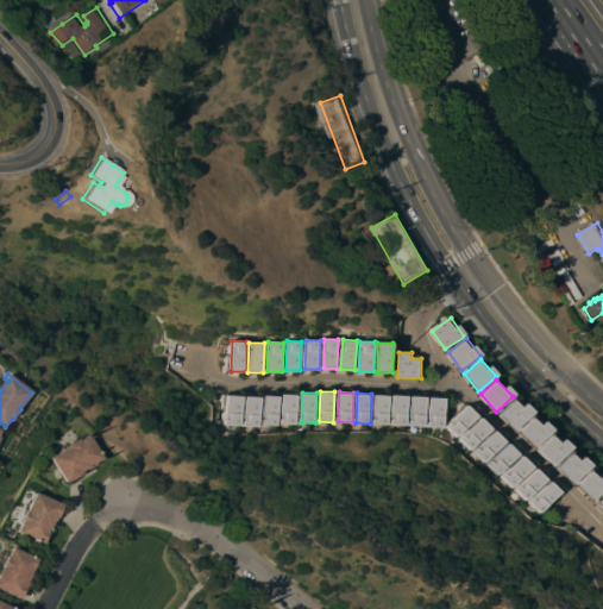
[(280,395),(265,394),(264,425),(278,425),(280,395)]
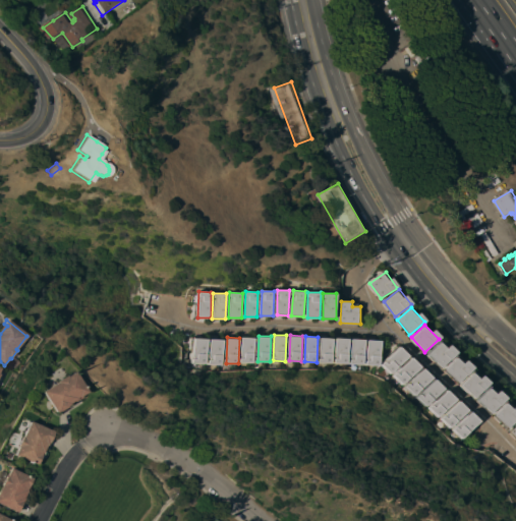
[(241,362),(254,362),(255,338),(242,337),(241,362)]
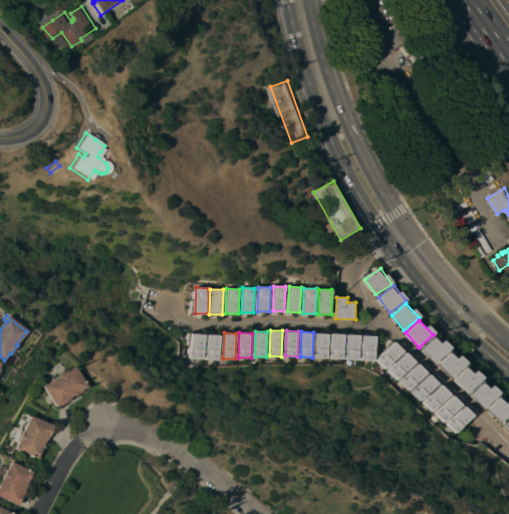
[(329,333),(316,332),(315,357),(328,358),(329,333)]
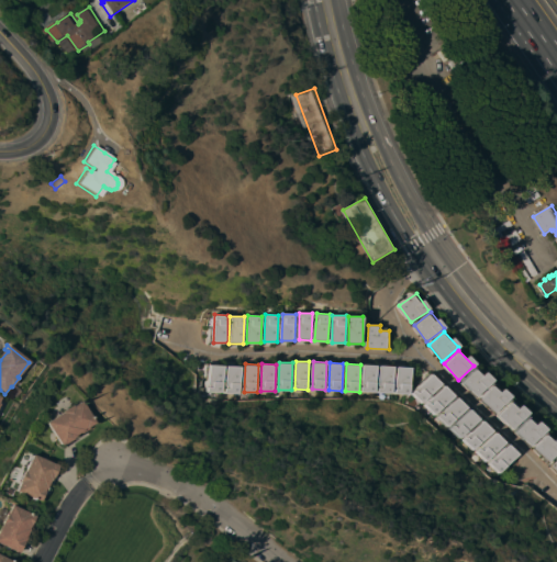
[(210,392),(223,393),(224,366),(211,364),(210,392)]
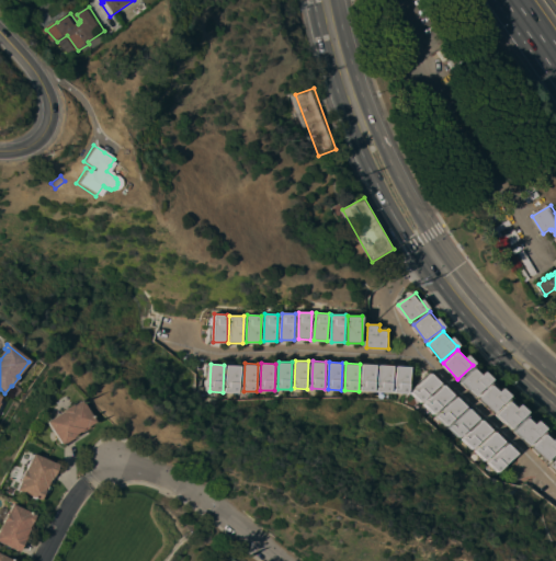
[(376,365),(363,364),(362,391),(375,391),(376,365)]
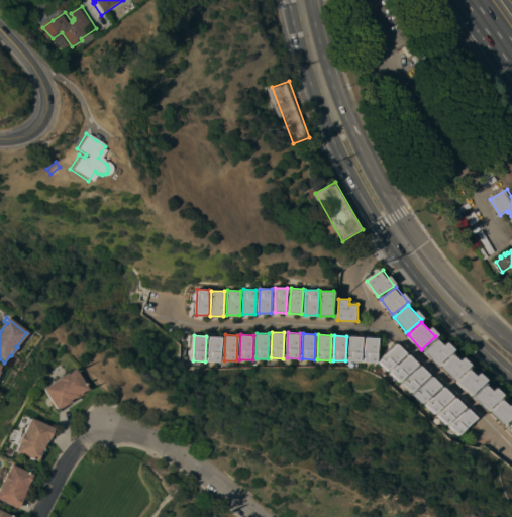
[(222,336),(209,336),(208,362),(221,362),(222,336)]
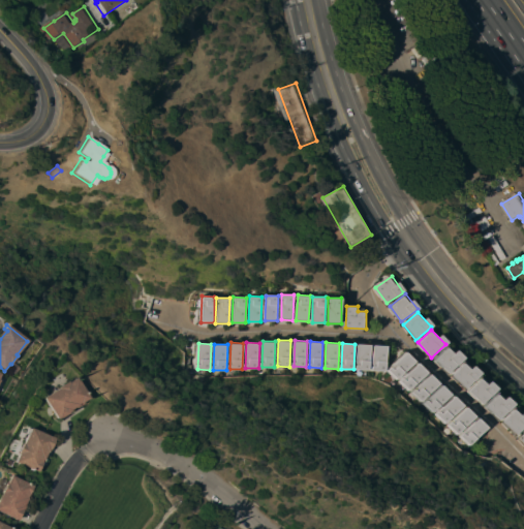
[(370,344),(358,344),(357,370),(369,370),(370,344)]
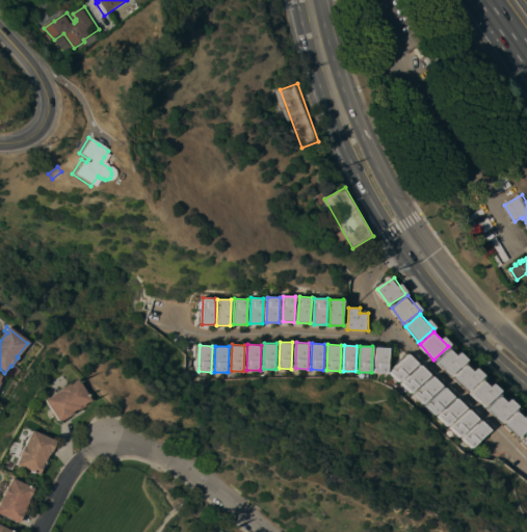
[(375,347),(374,373),(388,373),(389,347),(375,347)]
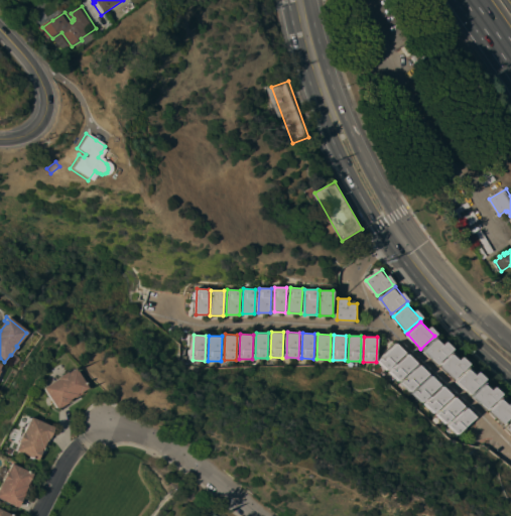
[(450,351),(436,337),(423,350),(436,364),(450,351)]
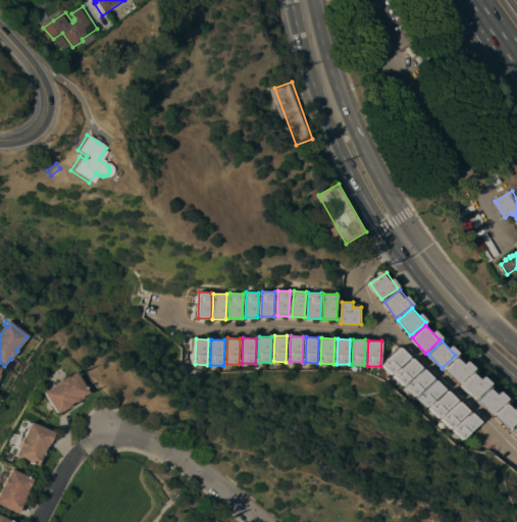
[(409,357),(400,347),(381,365),(391,374),(409,357)]
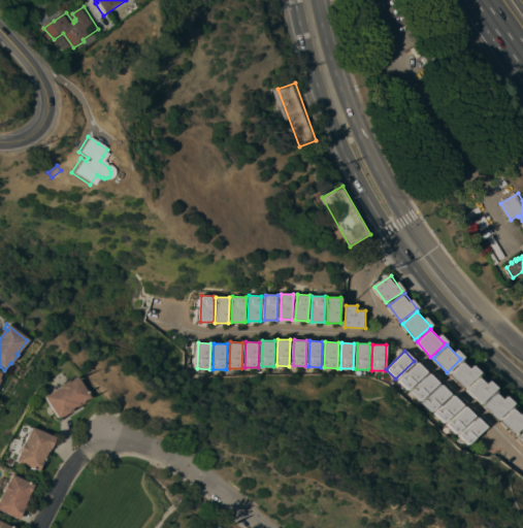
[(21,367),(15,373),(8,368),(13,361),(21,367)]
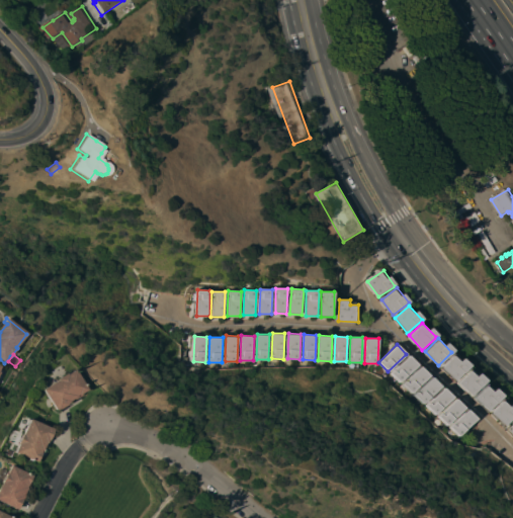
[(467,367),(453,354),(440,367),(454,380),(467,367)]
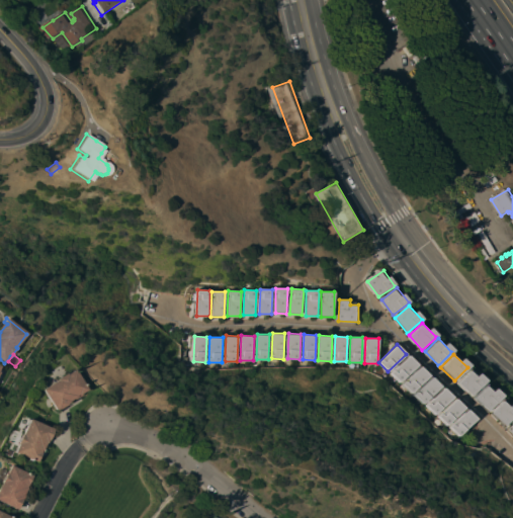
[(417,365),(408,355),(390,372),(399,382),(417,365)]
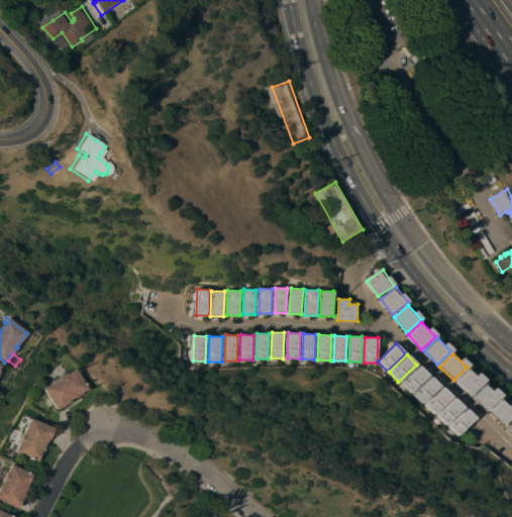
[(410,393),(427,374),(417,366),(401,384),(410,393)]
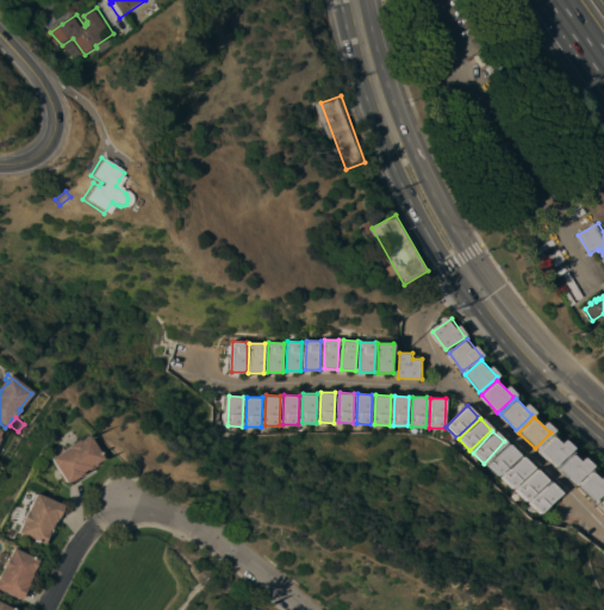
[(536,450),(553,466),(570,449),(554,433),(536,450)]
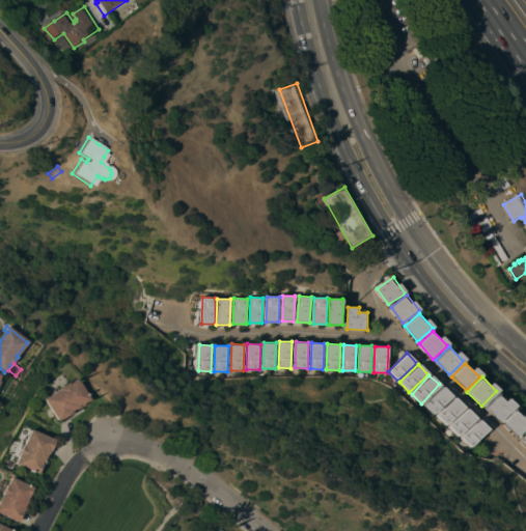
[(93,398),(86,403),(87,404),(80,410),(79,408),(74,412),(73,414),(62,421),(48,399),(63,389),(62,388),(72,383),(72,384),(80,379),(93,398)]
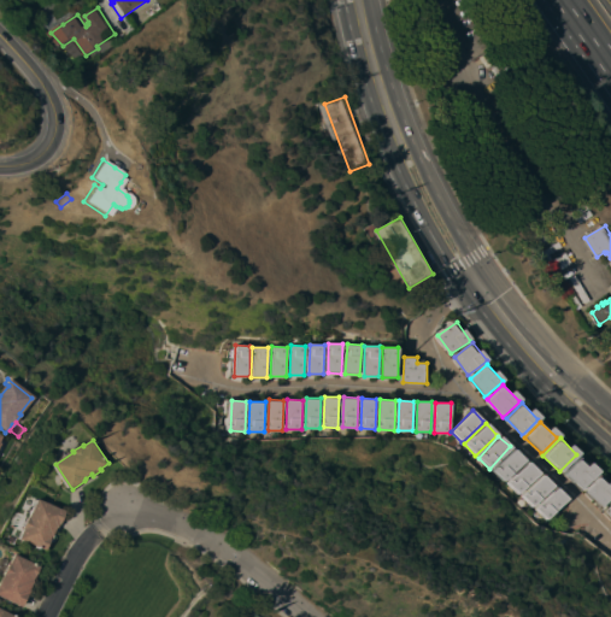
[(523,459),(511,448),(492,471),(504,481),(523,459)]
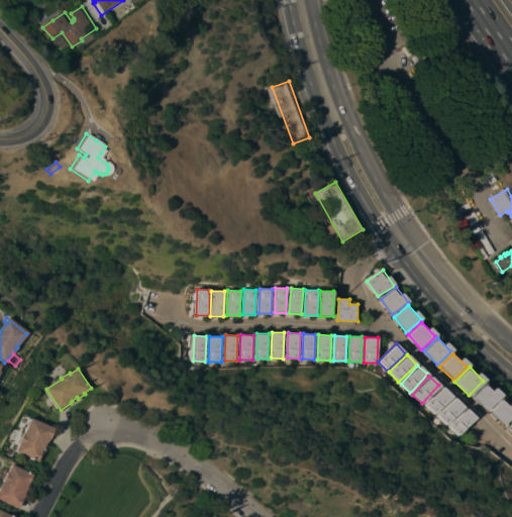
[(499,395),(486,382),(471,397),(485,410),(499,395)]
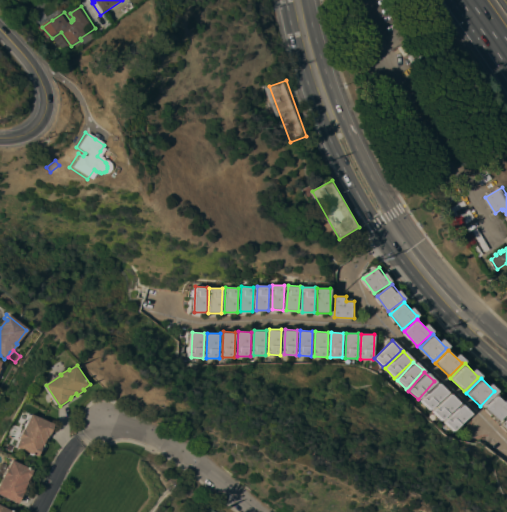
[(427,410),(446,393),(437,383),(418,400),(427,410)]
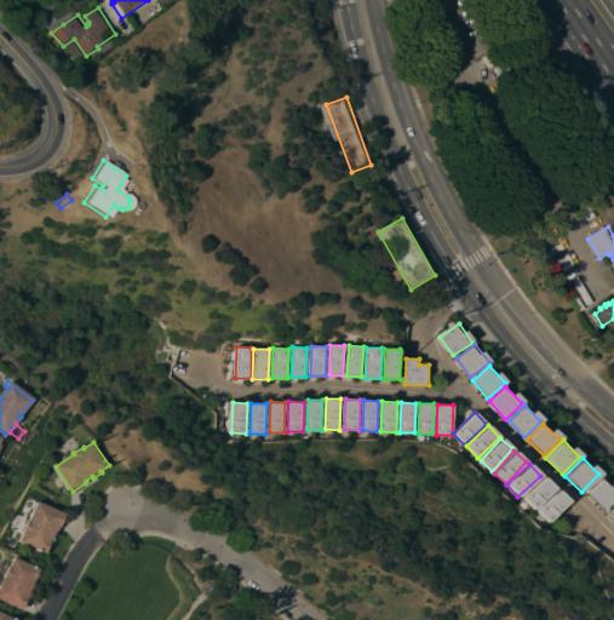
[(554,487),(543,477),(521,499),(532,509),(554,487)]
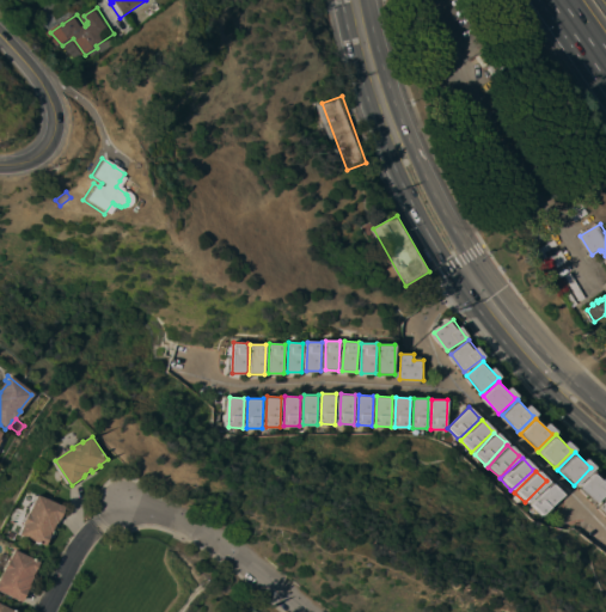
[(592,503),(605,491),(605,484),(592,471),(576,488),(592,503)]
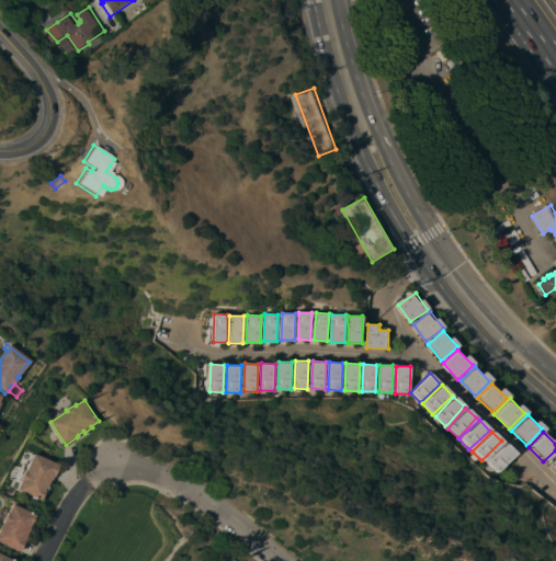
[(494,472),(513,454),(503,444),(484,461),(494,472)]
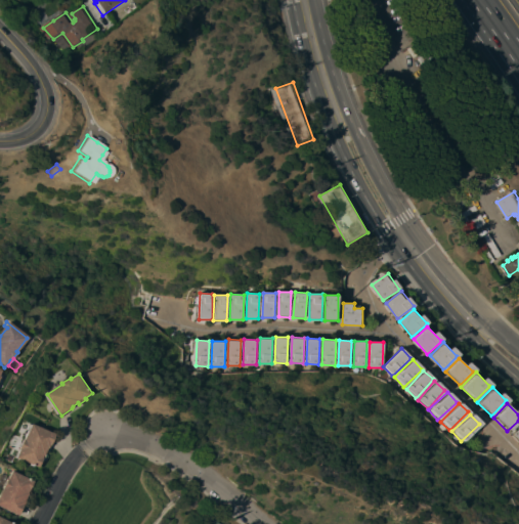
[(58,434),(53,445),(51,448),(50,447),(48,453),(49,454),(46,461),(45,461),(42,467),(20,457),(24,449),(23,449),(27,439),(29,439),(35,424),(58,434)]
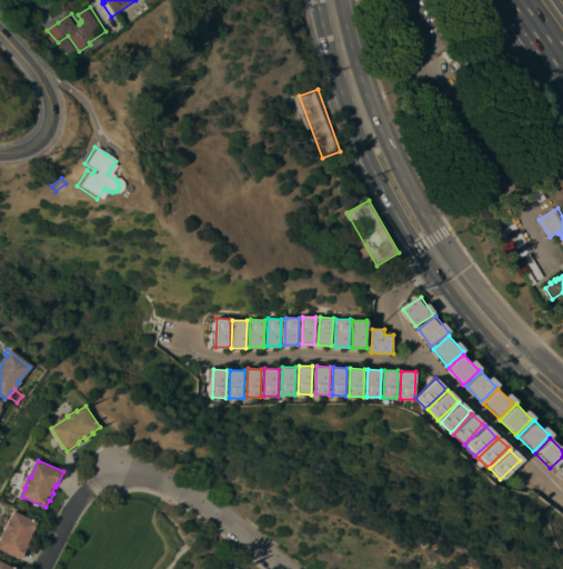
[(562,461),(551,471),(562,482),(562,461)]
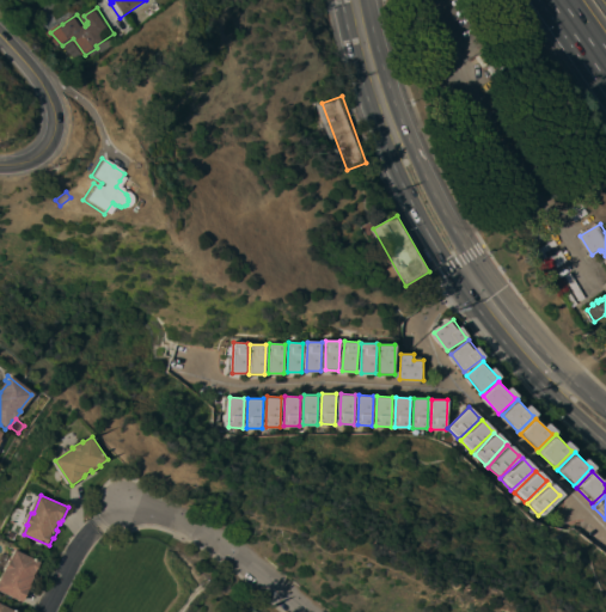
[(0,589),(0,587),(7,573),(0,568),(0,564),(6,552),(14,557),(18,550),(42,562),(38,569),(41,570),(36,580),(35,579),(32,586),(25,601),(0,589)]
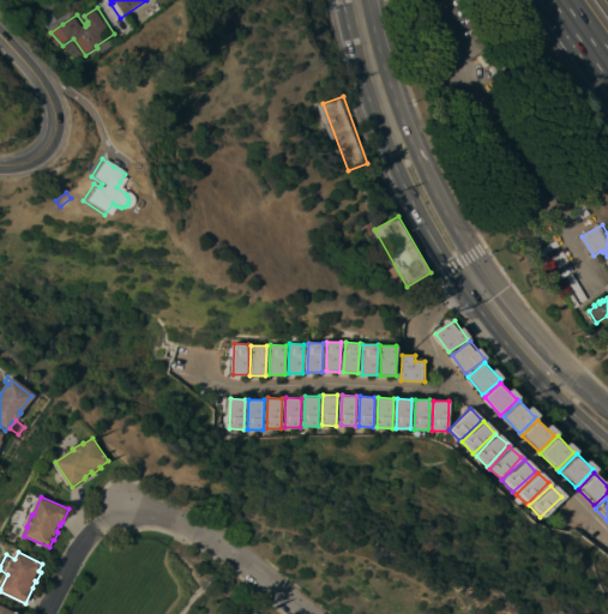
[(0,613),(0,603),(22,613),(0,613)]
